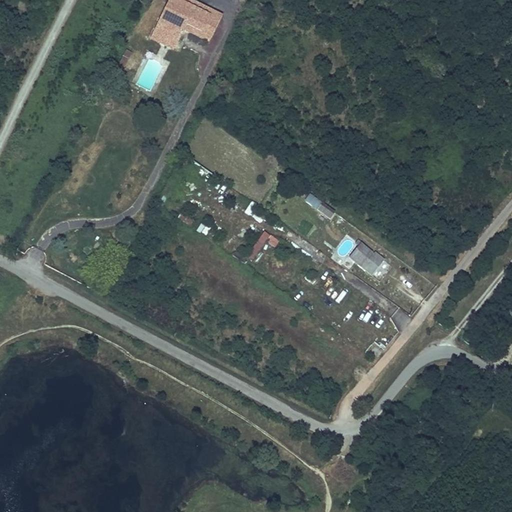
[(169,1),(153,32),(176,44),(184,29),(188,21),(193,24),(192,27),(212,38),(222,17),(208,10),(206,13),(193,7),(195,3),(188,0),(183,0),(180,7),(169,1)]
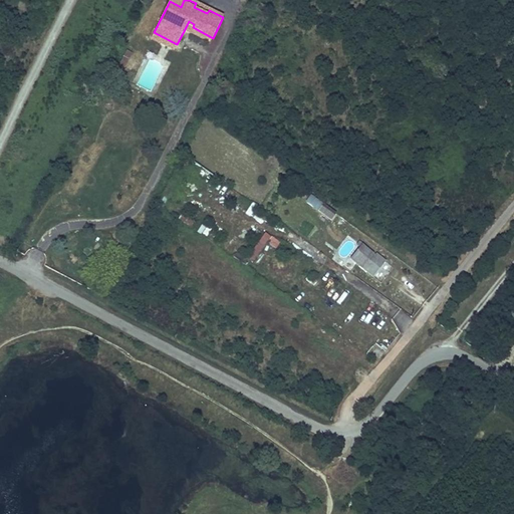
[(209,10),(196,3),(194,7),(207,13),(209,10)]
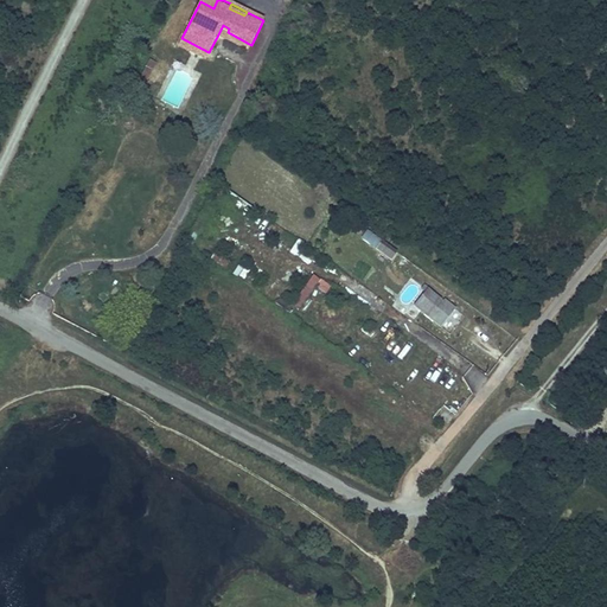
[(223,25),(218,34),(248,51),(251,45),(228,32),(229,29),(223,25)]
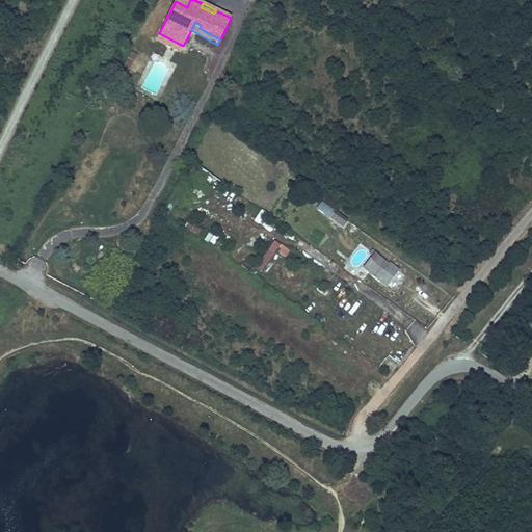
[(183,46),(159,33),(156,41),(180,53),(183,46)]
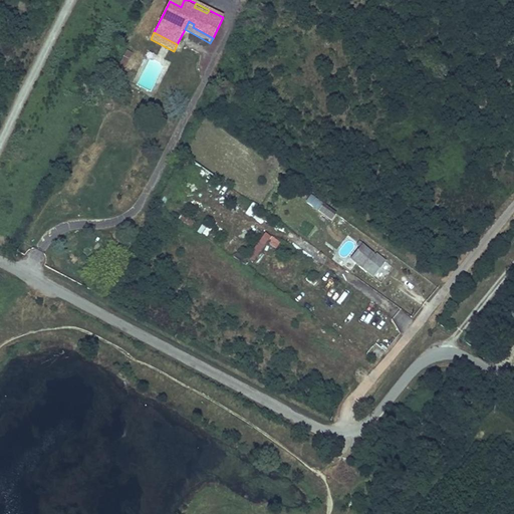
[(126,49),(122,57),(129,60),(133,52),(126,49)]
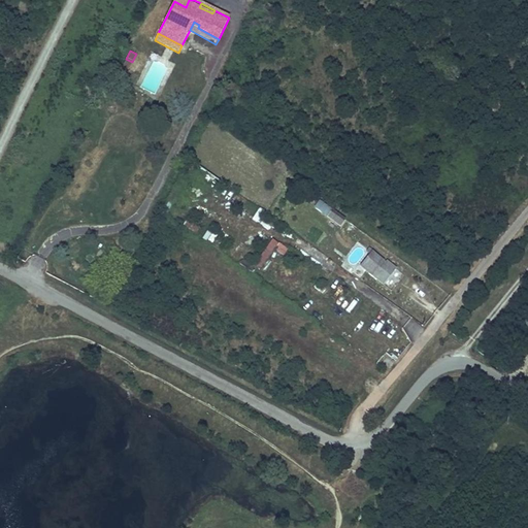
[(120,71),(116,79),(121,83),(125,75),(120,71)]
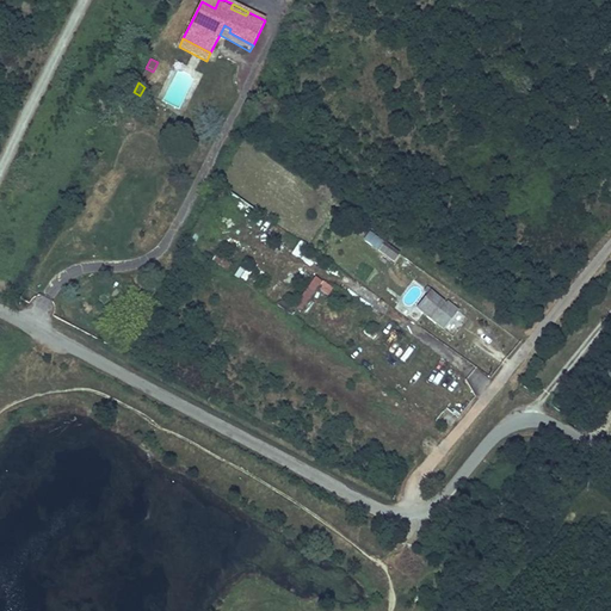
[(93,98),(88,105),(103,112),(107,105),(93,98)]
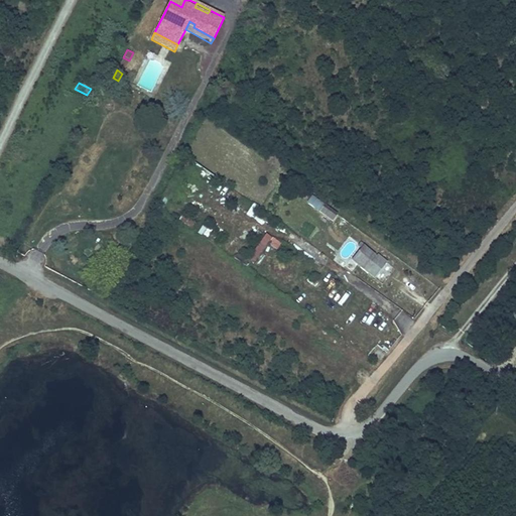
[(510,111),(499,124),(506,129),(515,116),(510,111)]
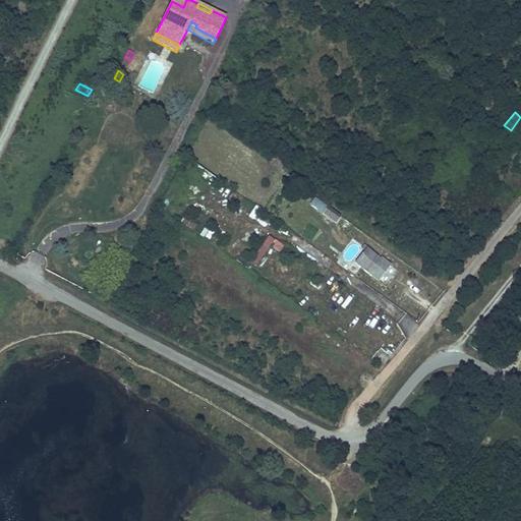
[(308,207),(335,224),(340,215),(314,197),(308,207)]
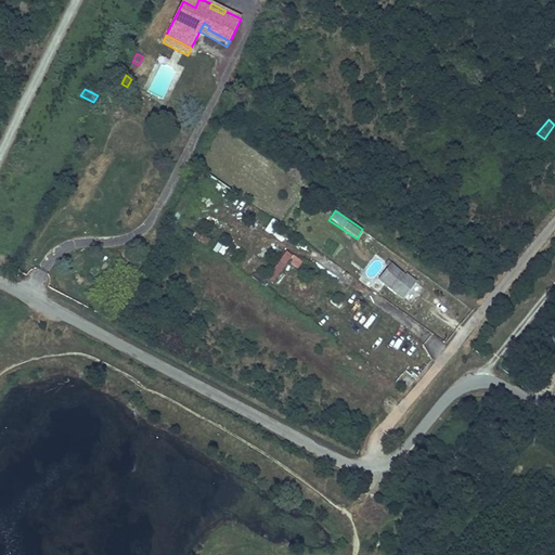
[(196,232),(192,239),(206,246),(209,240),(196,232)]
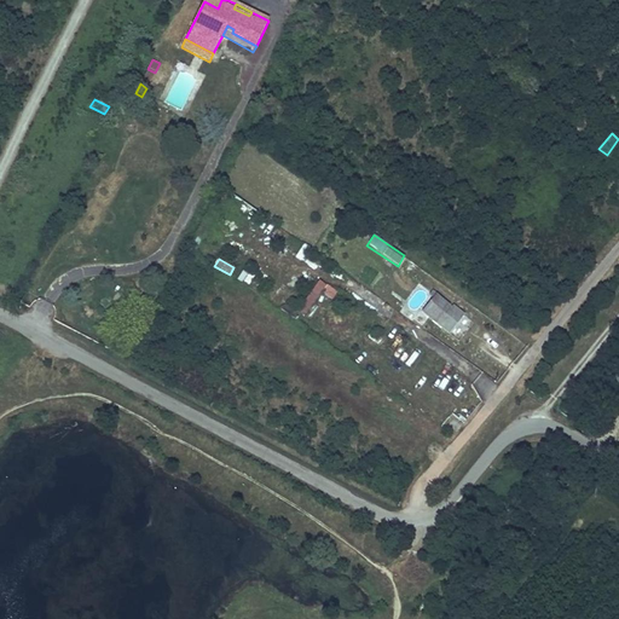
[(243,271),(237,279),(249,287),(254,278),(243,271)]
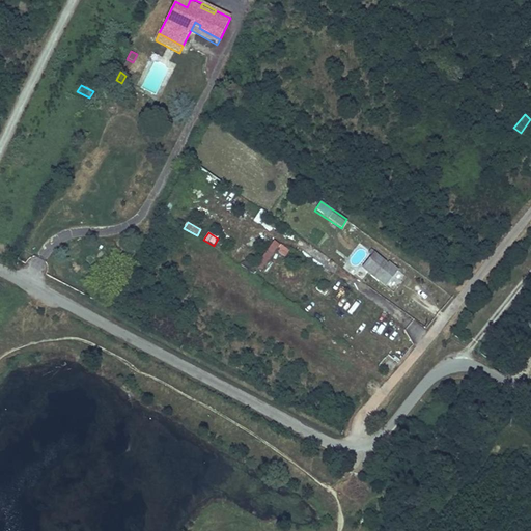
[(280,247),(273,242),(254,269),(262,274),(276,253),(280,247)]
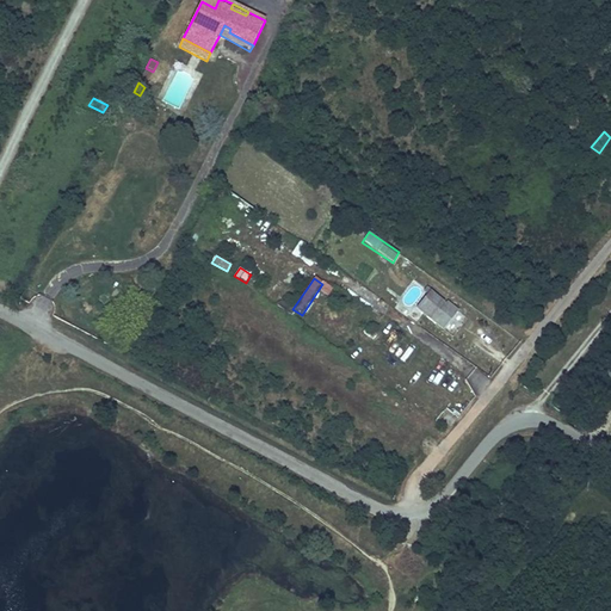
[(333,291),(322,284),(318,291),(328,298),(333,291)]
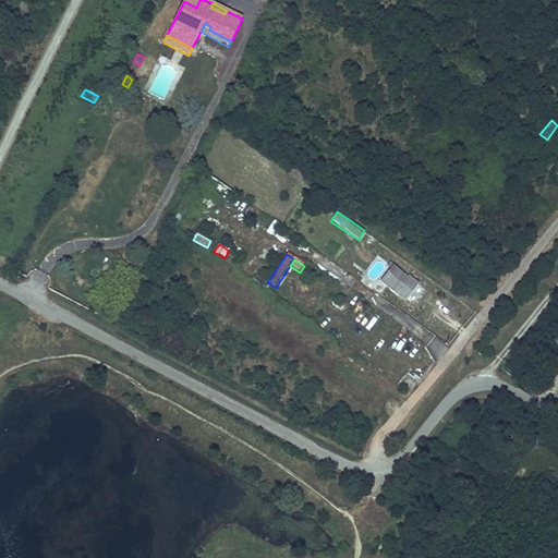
[(390,270),(381,281),(403,299),(416,282),(409,277),(407,279),(393,268),(396,266),(390,261),(386,266),(390,270)]
